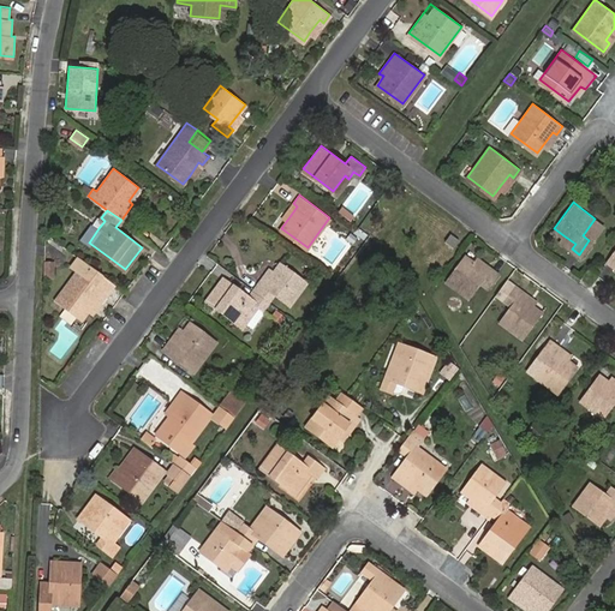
[(82,237),(89,243),(99,228),(91,223),(82,237)]
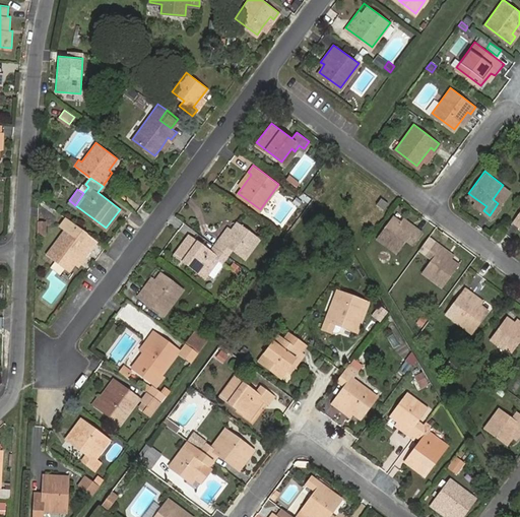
[(389,201),(381,196),(377,203),(384,208),(389,201)]
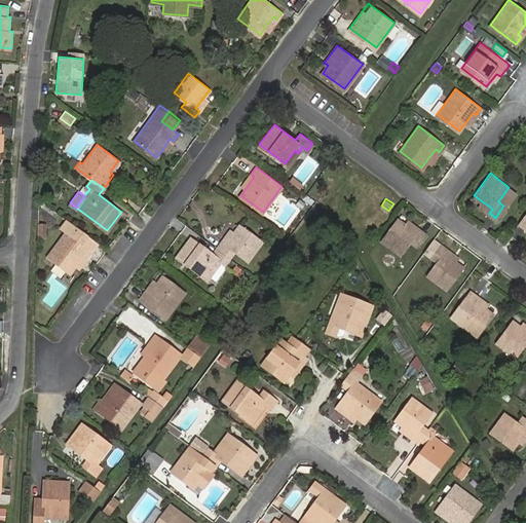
[(479,206),(489,213),(492,209),(482,201),(479,206)]
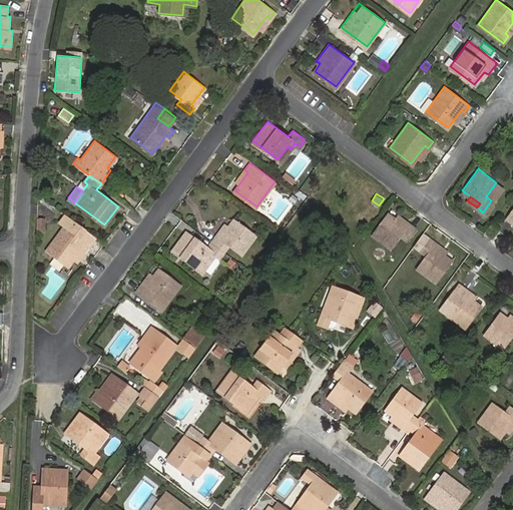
[(83,246),(85,248),(88,245),(96,234),(65,212),(60,220),(65,224),(47,248),(69,265),(83,246)]
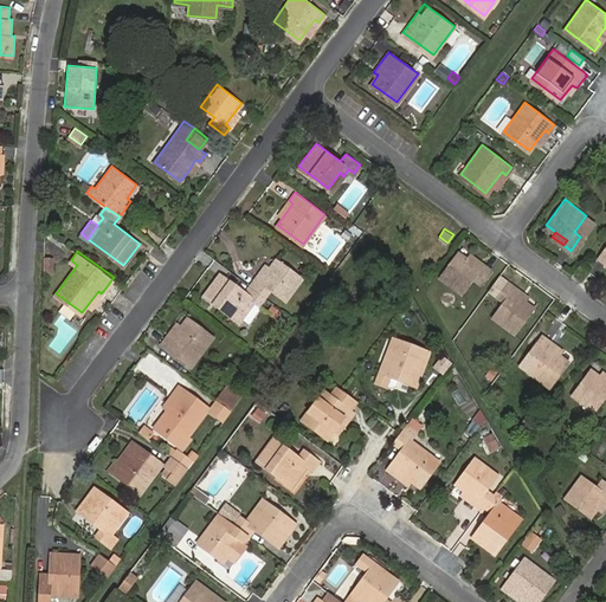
[(488,267),(479,261),(476,266),(464,258),(455,252),(436,276),(457,292),(470,276),(477,280),(488,267)]
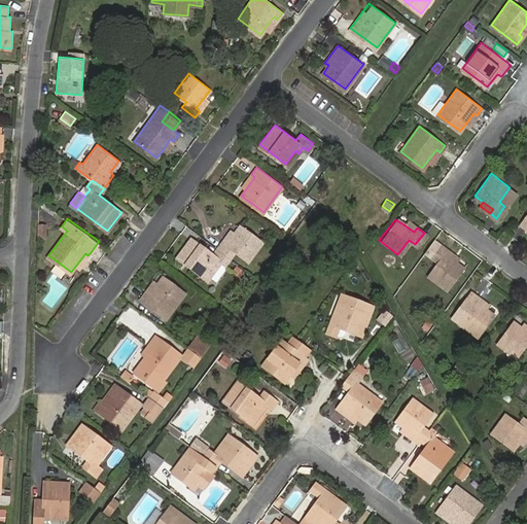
[(414,232),(417,228),(407,220),(403,224),(414,232)]
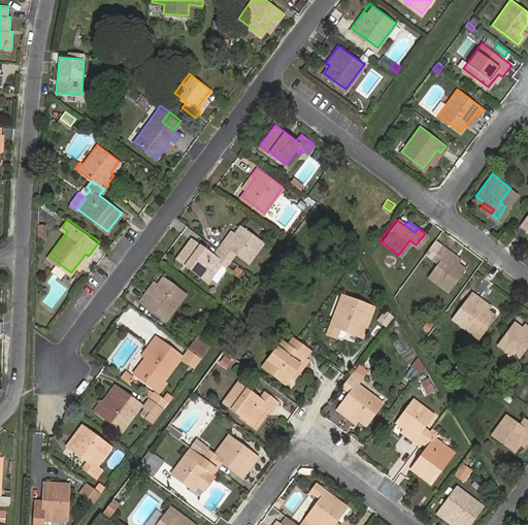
[(46,236),(46,223),(38,223),(38,236),(46,236)]
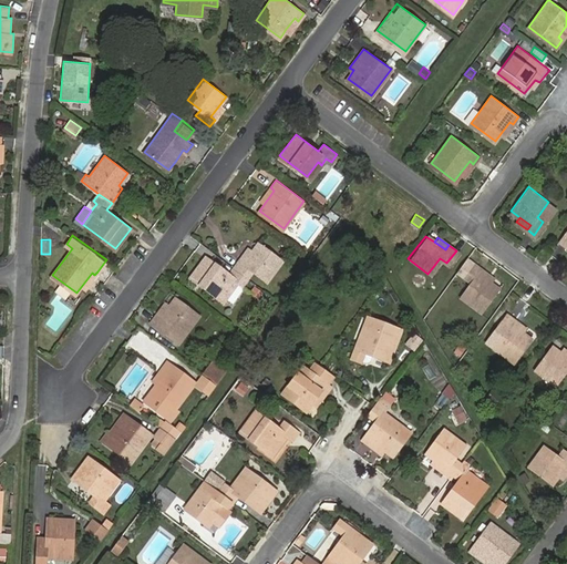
[(240,258),(235,266),(248,276),(254,269),(268,279),(282,259),(258,242),(244,260),(240,258)]
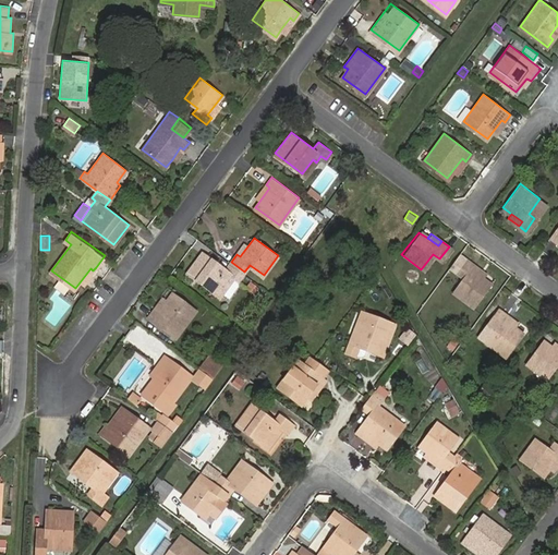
[(234,276),(239,279),(244,272),(231,262),(226,268),(219,263),(217,266),(210,262),(213,258),(203,251),(187,272),(205,284),(207,280),(223,291),(234,276)]
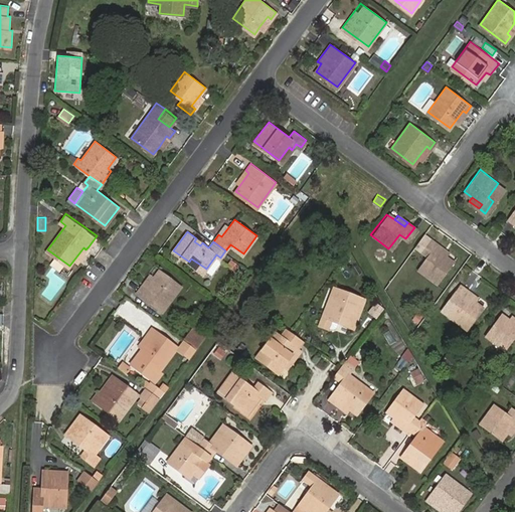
[(434,246),(436,242),(430,238),(421,248),(427,253),(417,268),(436,282),(452,261),(444,254),(434,246)]
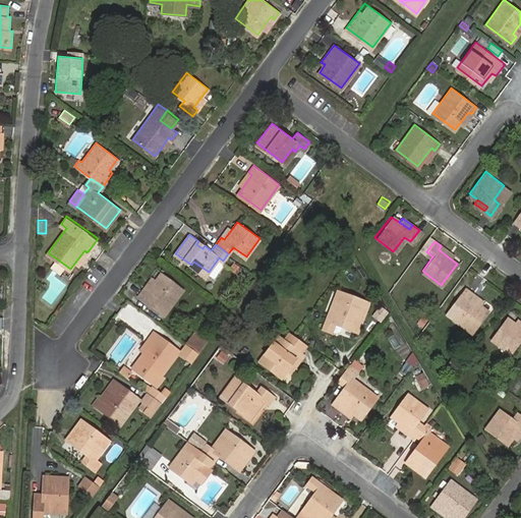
[(452,253),(441,245),(439,249),(449,257),(452,253)]
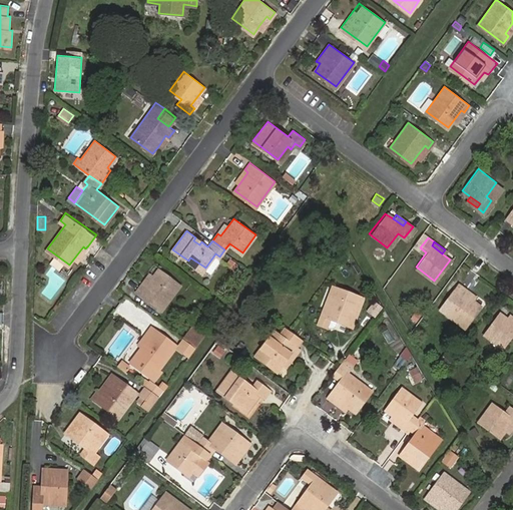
[(232,269),(237,262),(229,256),(224,263),(232,269)]
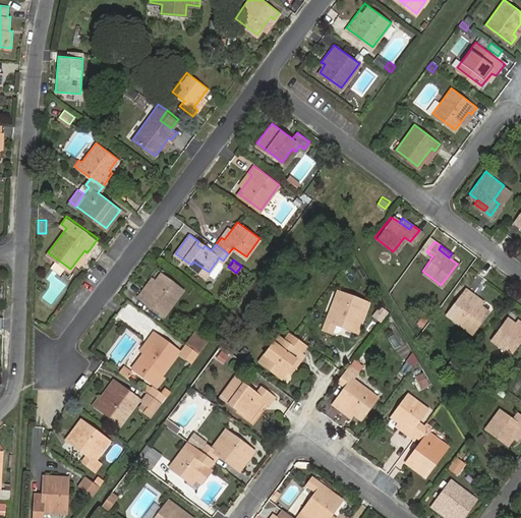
[(183,288),(161,272),(156,279),(148,290),(145,287),(139,294),(165,313),(183,288)]
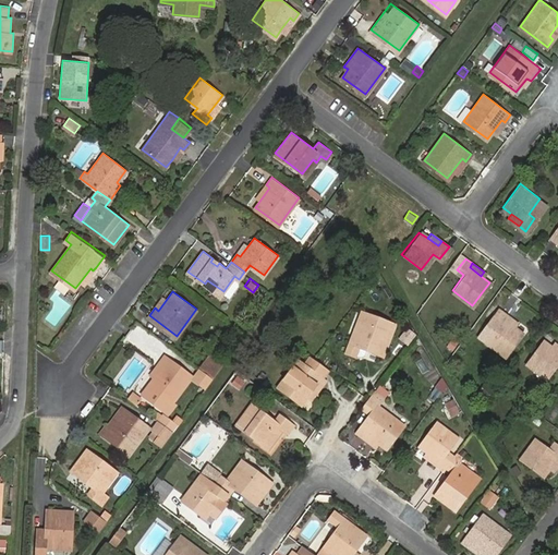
[(506,312),(509,308),(501,302),(493,315),(498,320),(488,335),(509,350),(525,327),(518,322),(506,312)]
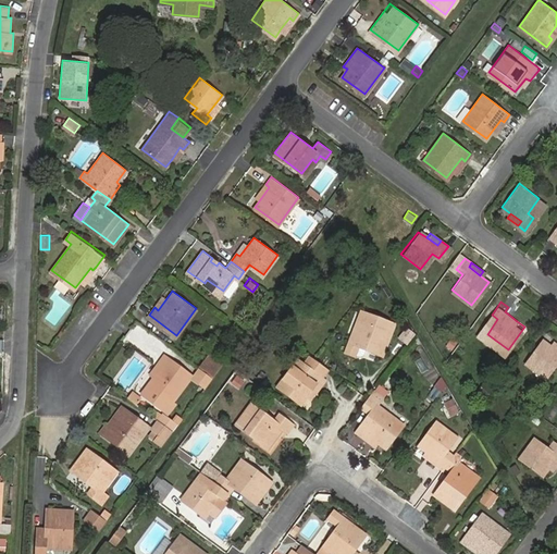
[(520,317),(508,307),(505,311),(517,321),(520,317)]
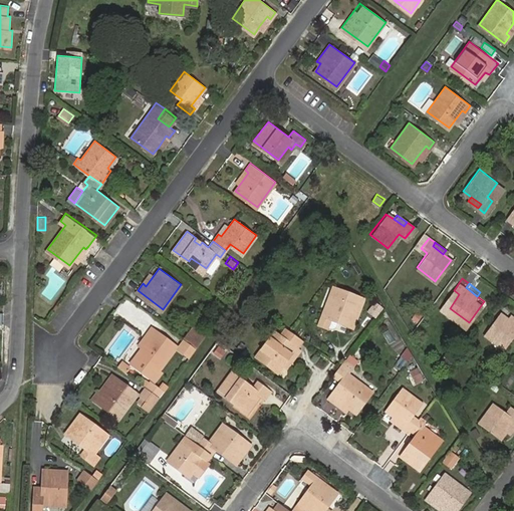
[(333,285),(319,322),(327,326),(328,325),(332,327),(336,325),(338,320),(353,326),(364,297),(333,285)]
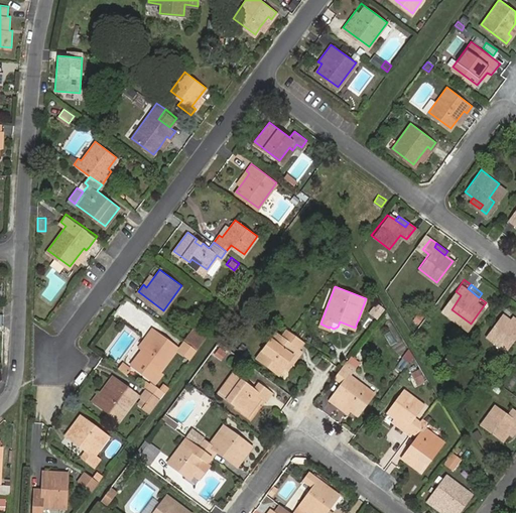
[(415,310),(412,319),(419,323),(422,312),(415,310)]
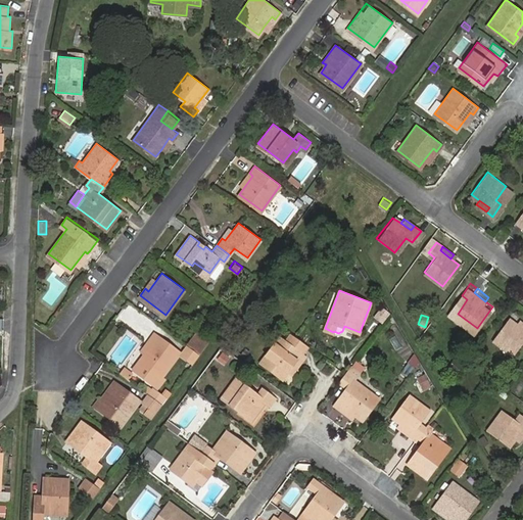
[(522,328),(517,324),(510,319),(493,340),(512,353),(522,340),(522,328)]
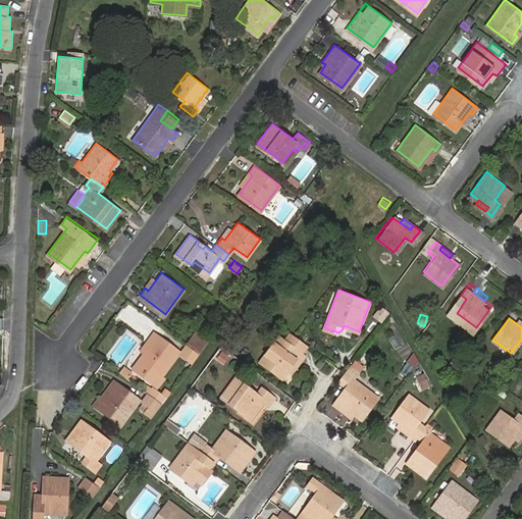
[(195,333),(207,342),(211,336),(199,327),(195,333)]
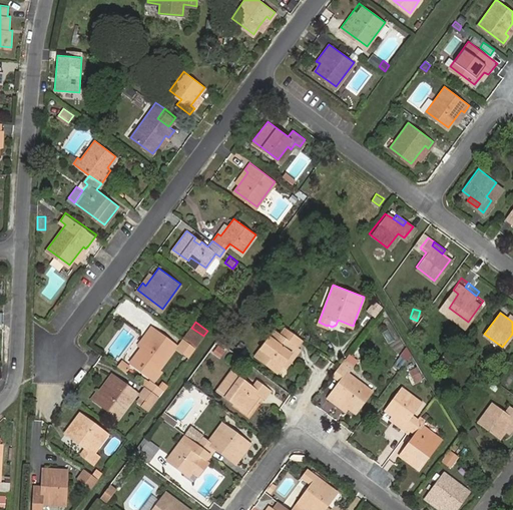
[(151,326),(146,332),(149,335),(130,360),(154,378),(160,370),(158,369),(176,344),(151,326)]
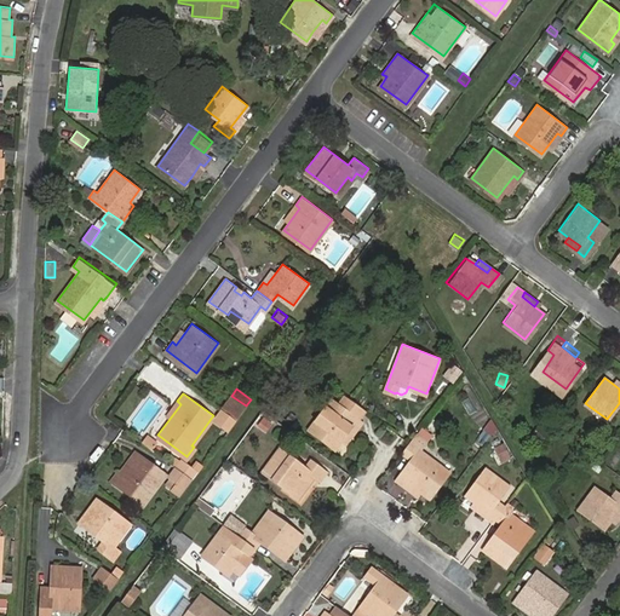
[(246,406),(231,396),(223,407),(237,418),(246,406)]
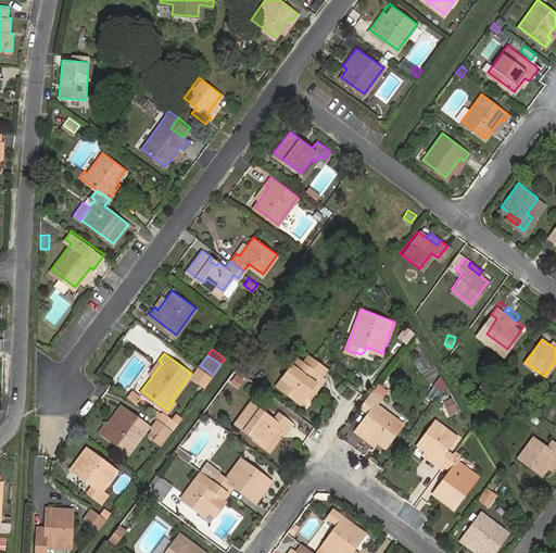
[(301,401),(307,392),(316,381),(319,384),(325,377),(298,357),(278,384),(301,401)]
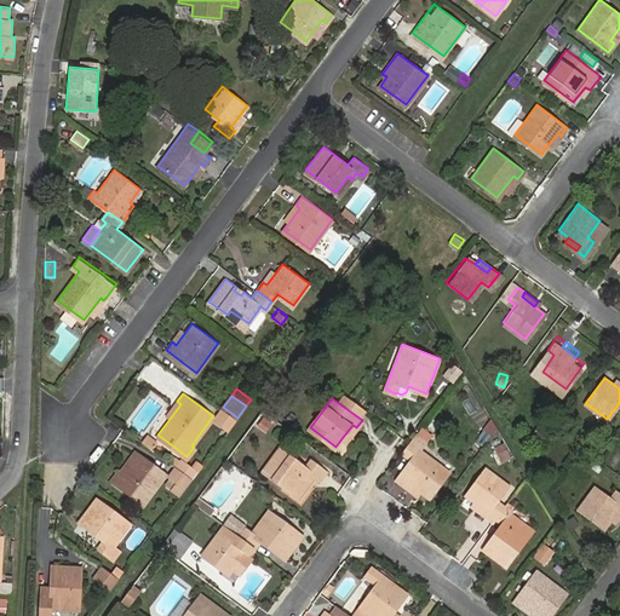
[(222,408),(214,418),(229,429),(236,419),(222,408)]
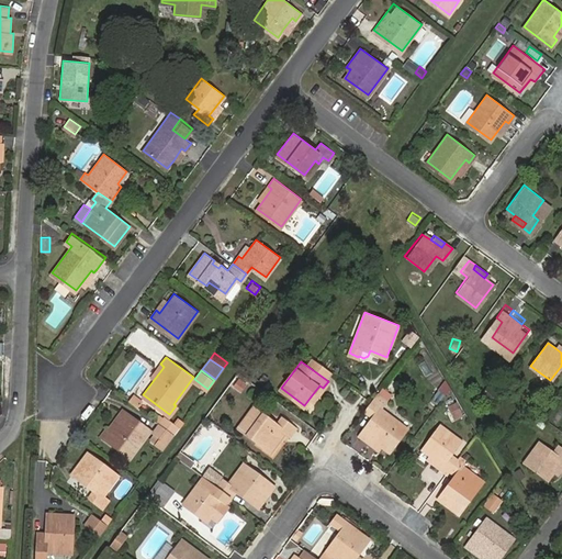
[(384,387),(380,394),(386,399),(392,392),(384,387)]
